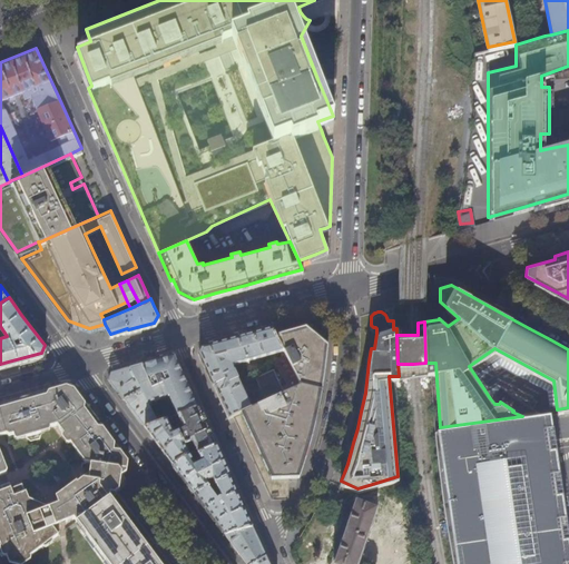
[(233,366),(232,365),(232,362),(244,358),(246,366),(251,365),(248,357),(282,348),(276,335),(271,324),(236,334),(200,343),(199,350),(227,414),(232,412),(249,404),(237,375),(234,366),(233,366)]
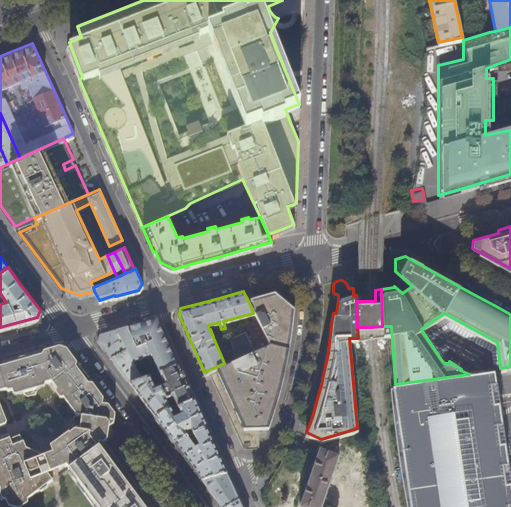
[(274,397),(278,382),(283,360),(286,346),(288,331),(291,305),(276,293),(261,297),(248,300),(248,301),(253,313),(268,343),(254,349),(238,356),(224,363),(208,370),(215,383),(227,409),(234,426),(243,445),(258,444),(258,443),(259,426),(265,426),(267,418),(270,409),(274,397)]
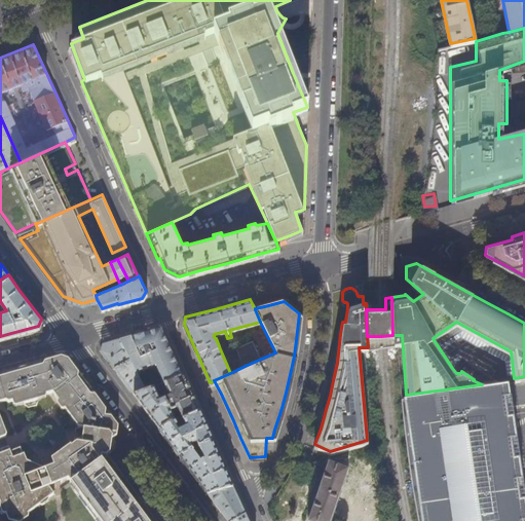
[(182,372),(160,324),(139,330),(117,336),(128,356),(130,360),(145,386),(153,382),(157,381),(182,372)]
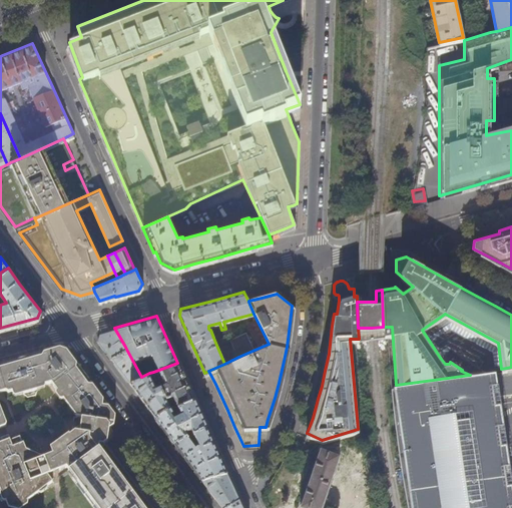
[(110,356),(118,351),(125,347),(114,328),(107,330),(99,332),(97,338),(110,356)]
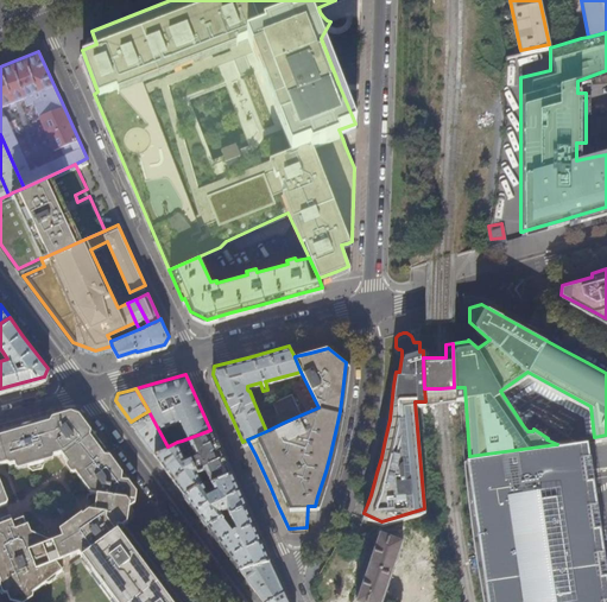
[(283,423),(302,414),(291,392),(272,400),(283,423)]
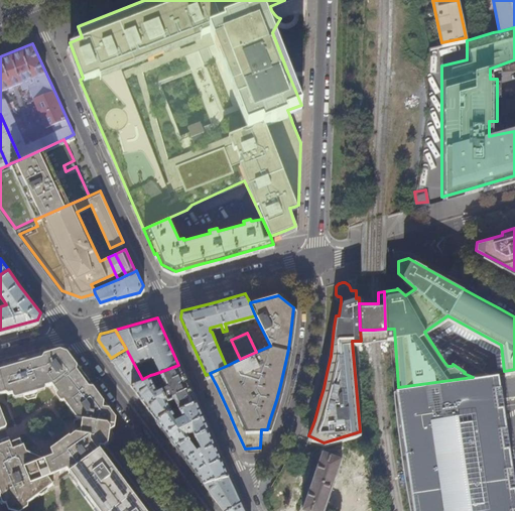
[(52,383),(78,364),(67,348),(63,347),(59,346),(27,355),(0,362),(0,425),(3,424),(0,417),(0,414),(2,413),(0,408),(0,390),(5,388),(7,390),(11,389),(12,392),(21,389),(21,391),(22,391),(35,388),(34,386),(35,385),(50,380),(52,383)]
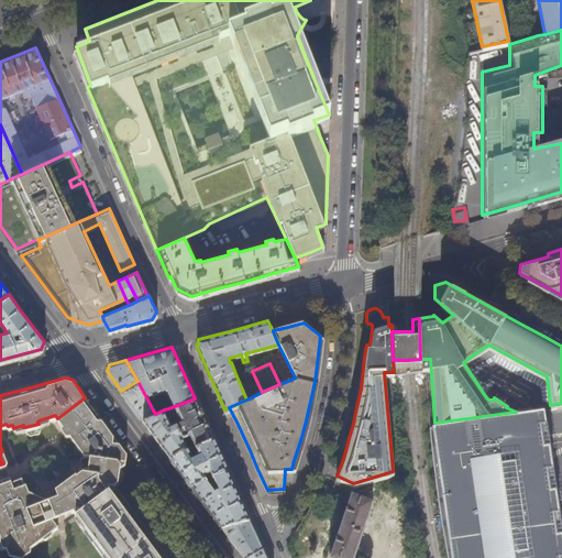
[(130,385),(121,391),(123,393),(142,418),(155,414),(140,385),(133,389),(130,385)]
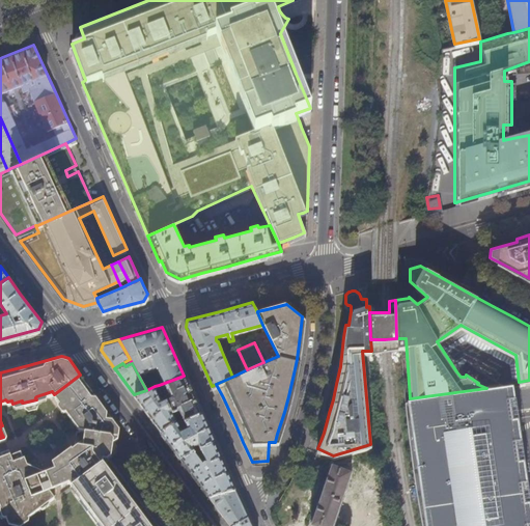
[(109,453),(112,436),(116,436),(118,426),(111,416),(105,416),(106,410),(80,375),(54,394),(78,427),(79,427),(77,443),(52,462),(53,466),(60,482),(67,479),(70,482),(71,481),(102,459),(108,454),(109,453)]
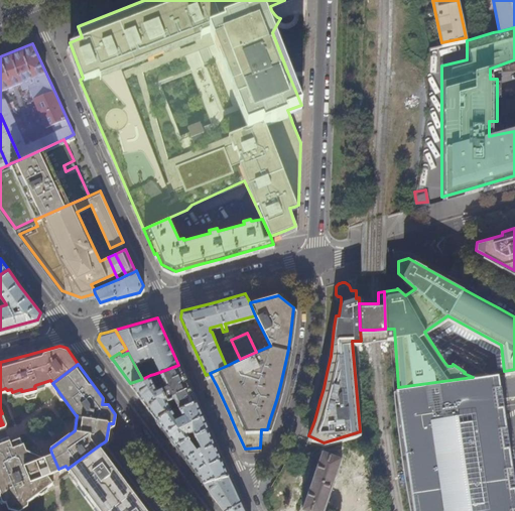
[(183,375),(178,365),(154,374),(156,376),(161,374),(165,384),(160,386),(166,399),(166,398),(174,395),(179,406),(195,399),(183,375)]
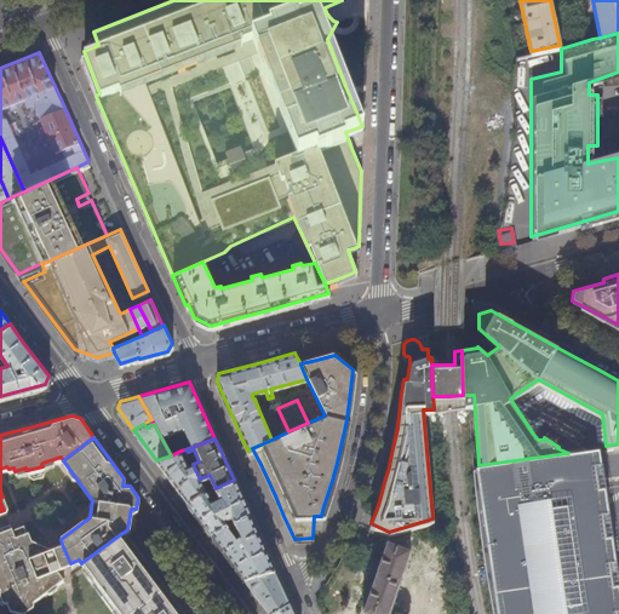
[(614,613),(591,448),(568,453),(479,465),(476,465),(497,613),(614,613)]
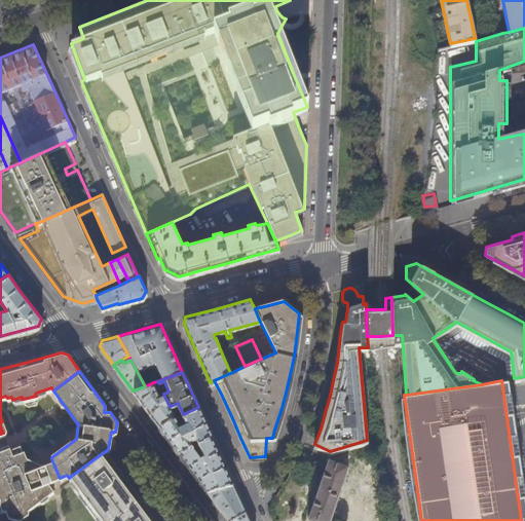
[(170,407),(163,394),(161,395),(159,393),(158,393),(153,382),(145,386),(133,391),(148,411),(159,425),(174,414),(170,406),(170,407)]
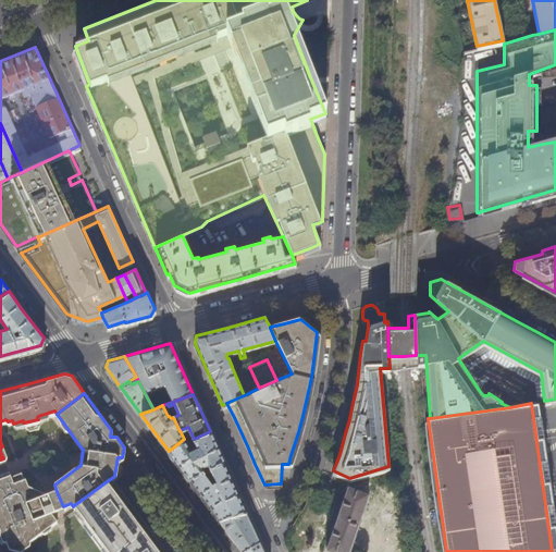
[(188,478),(223,462),(210,431),(194,439),(197,446),(190,450),(186,443),(193,439),(187,437),(184,439),(169,451),(181,468),(188,478)]
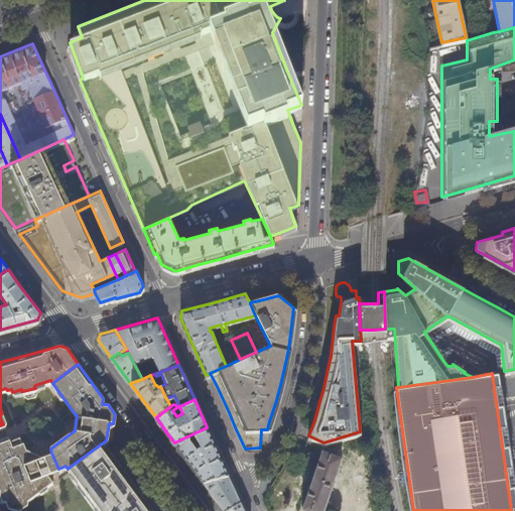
[(174,442),(191,467),(203,481),(228,473),(207,427),(174,442)]
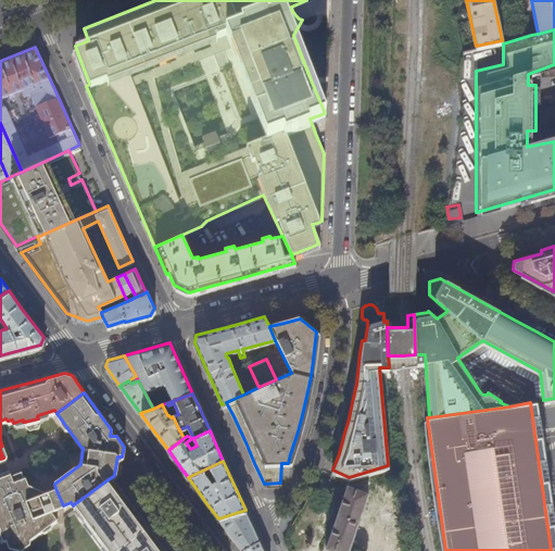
[(49,510),(53,506),(47,491),(43,492),(36,489),(35,492),(28,489),(21,470),(10,474),(8,468),(0,472),(0,525),(5,539),(8,545),(16,547),(55,518),(49,510)]
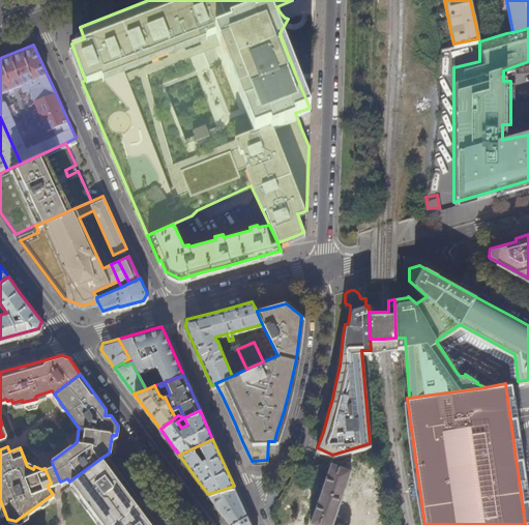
[(160,524),(108,454),(101,458),(107,465),(112,472),(147,519),(150,524),(160,524)]
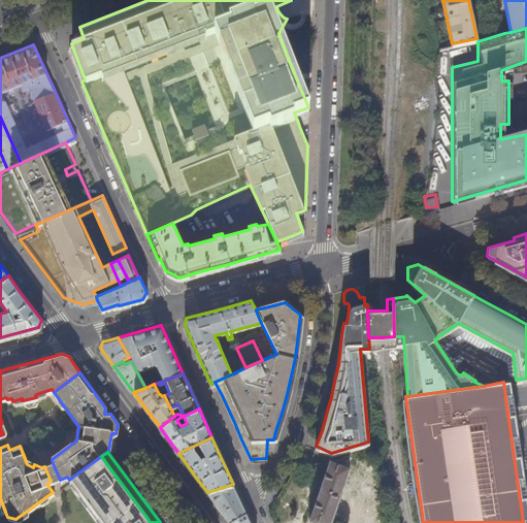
[(106,463),(101,456),(70,479),(69,480),(70,480),(102,522),(150,522),(146,517),(111,470),(106,463)]
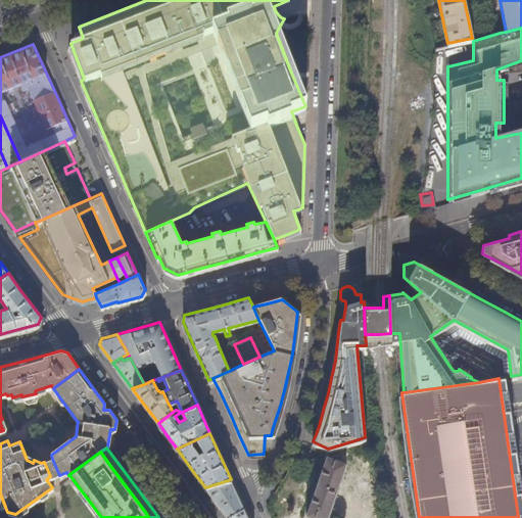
[(305,515),(313,517),(326,517),(345,462),(326,455),(305,515)]
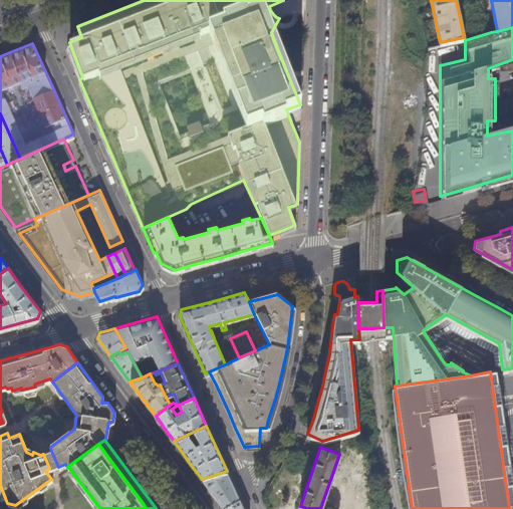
[(231,481),(227,471),(202,479),(214,494),(223,507),(238,498),(231,481)]
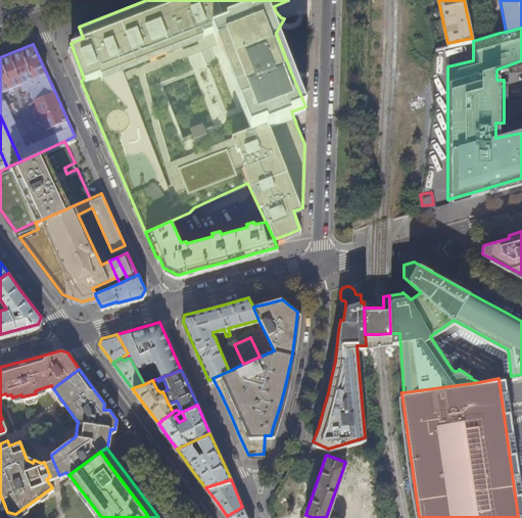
[(247,517),(242,507),(227,516),(228,517),(247,517)]
